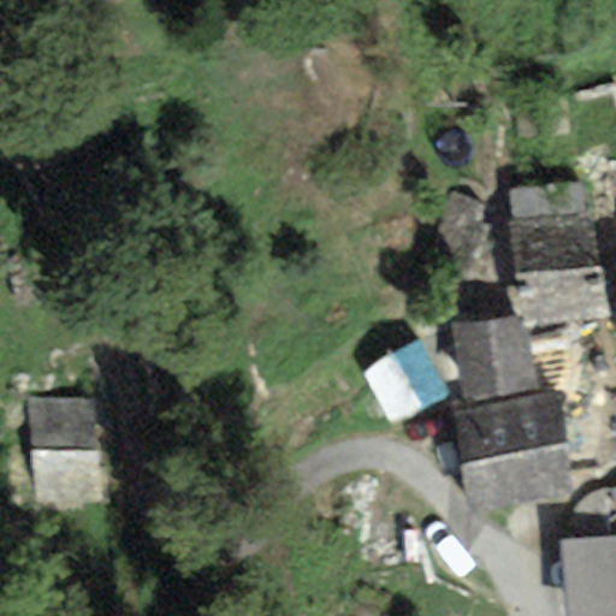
[(514,315),(450,326),(461,385),(532,373),(522,317),(614,301),(596,195),(496,213),(514,315)]
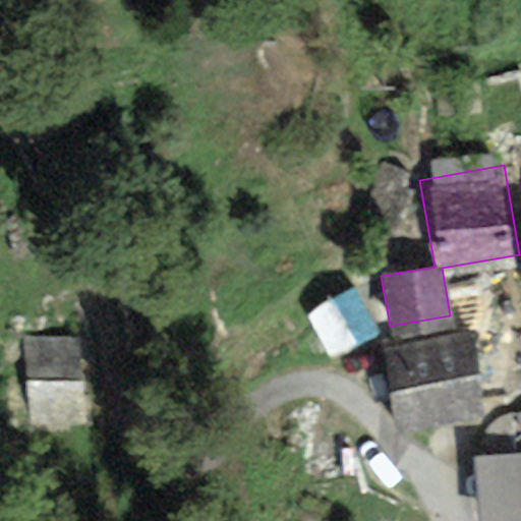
[(379,331),(353,286),(305,313),(331,357),(379,331)]
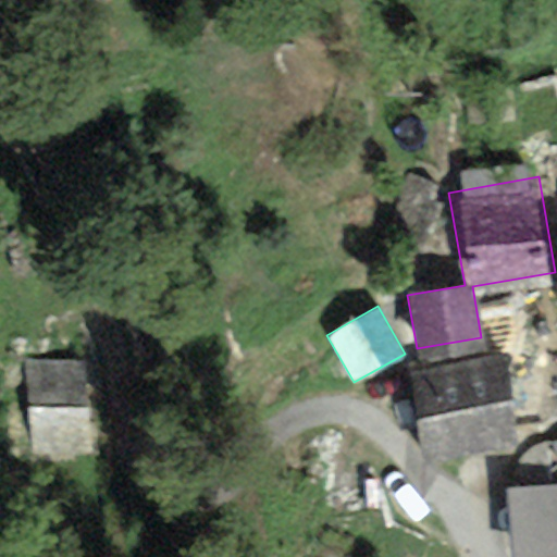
[(505,347),(405,370),(424,456),(524,434),(505,347)]
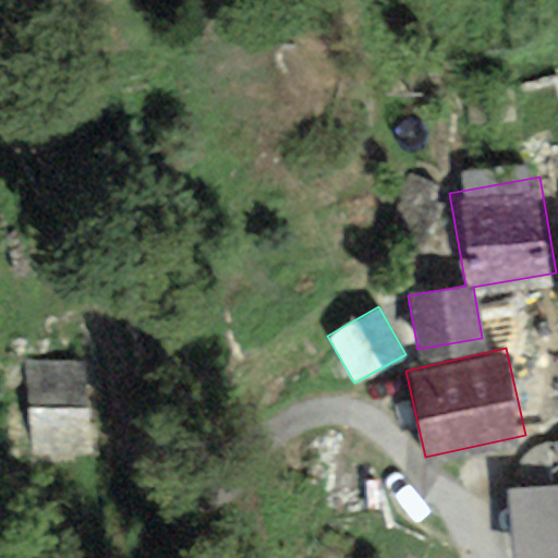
[(82,358),(24,365),(34,455),(93,448),(82,358)]
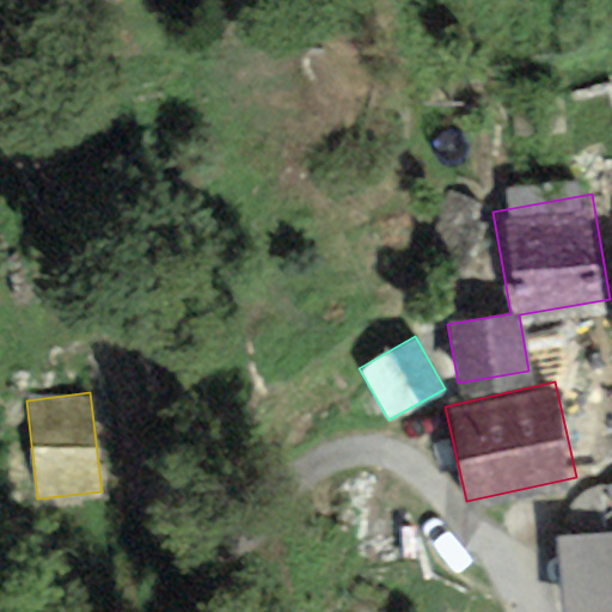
[(611,527),(556,533),(563,611),(573,611),(611,609),(611,527)]
